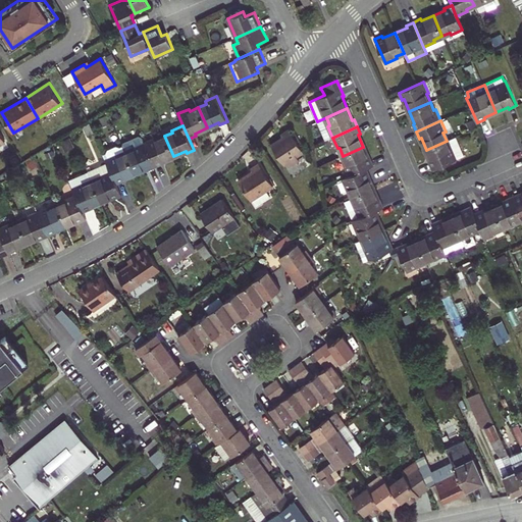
[(300,160),(297,156),(304,151),(290,129),(281,135),(283,138),(271,145),(284,164),(288,162),(291,165),(300,160)]
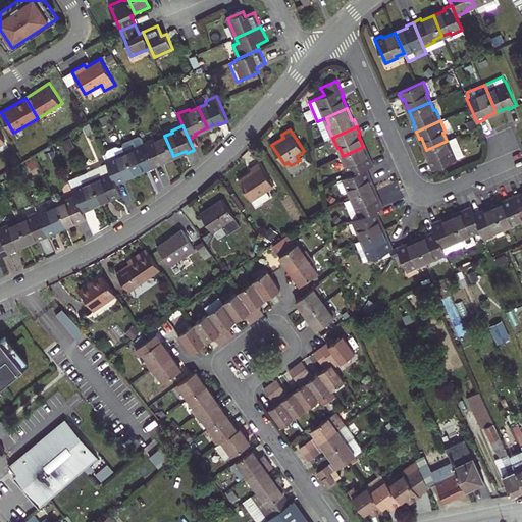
[(125,150),(126,152),(135,173),(147,168),(148,170),(155,166),(145,142),(142,137),(139,136),(123,142),(123,146),(125,150)]
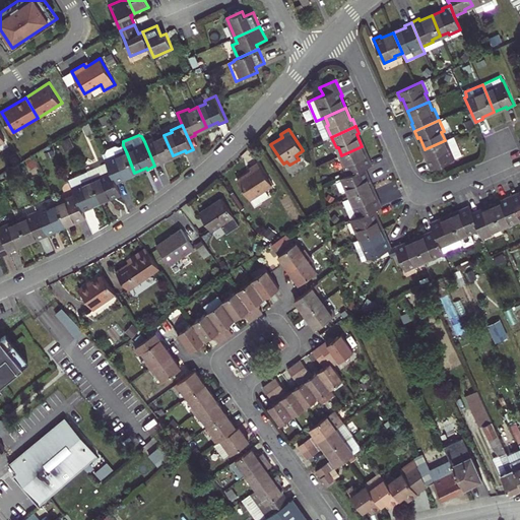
[(160,160),(173,155),(164,135),(155,139),(154,136),(144,141),(154,166),(161,163),(160,160)]
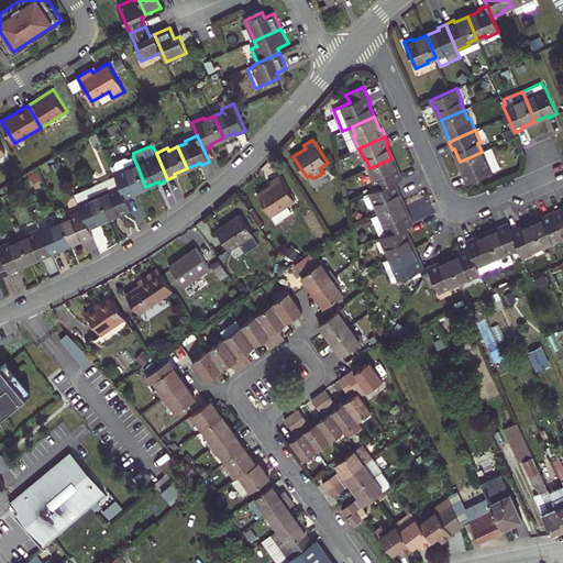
[(465,174),(463,175),(466,184),(501,168),(492,147),(484,151),(482,152),(460,162),(465,174)]
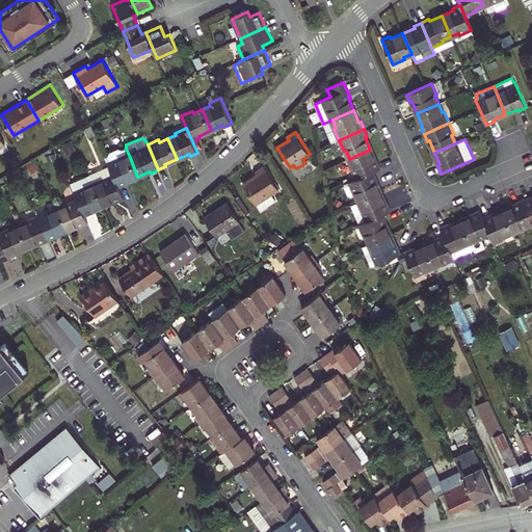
[(126,182),(137,177),(129,155),(128,153),(126,149),(123,150),(118,148),(110,152),(108,155),(105,157),(110,166),(118,187),(126,184),(126,182)]
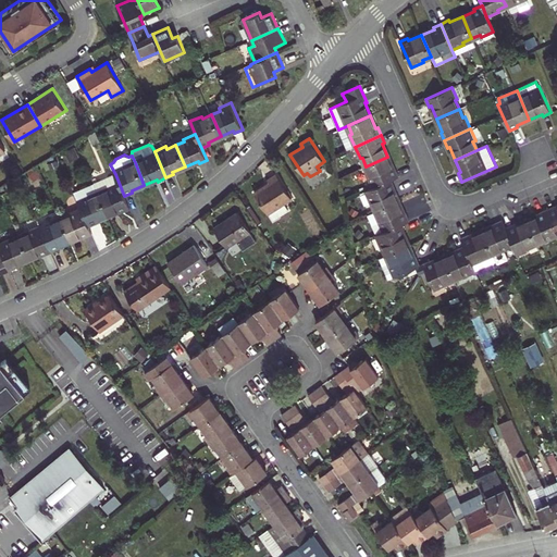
[(392,180),(399,176),(396,169),(393,169),(387,157),(366,166),(370,175),(368,176),(373,187),(392,180)]
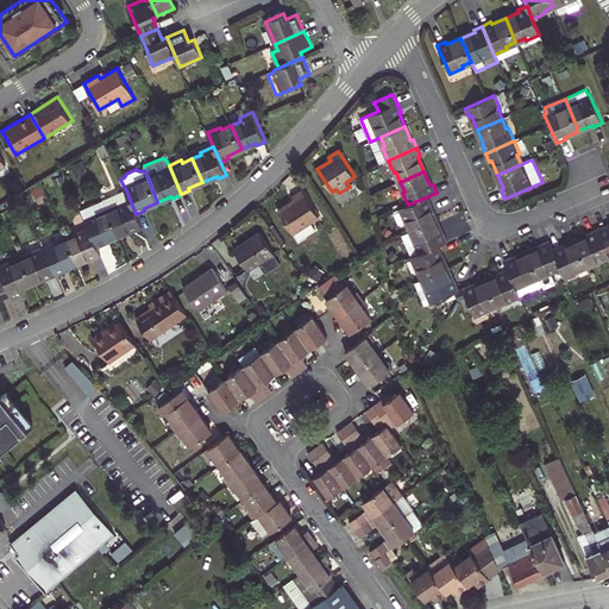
[(136,214),(126,190),(104,200),(119,234),(132,228),(133,231),(143,227),(136,214)]
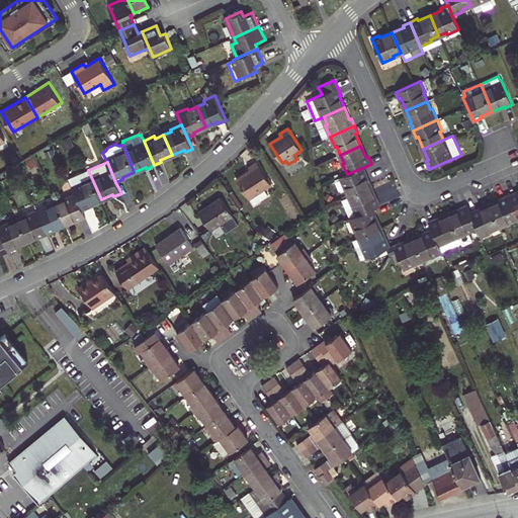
[(265,188),(271,184),(258,162),(250,167),(251,170),(237,179),(249,198),(250,197),(255,204),(259,202),(259,200),(268,194),(265,188)]
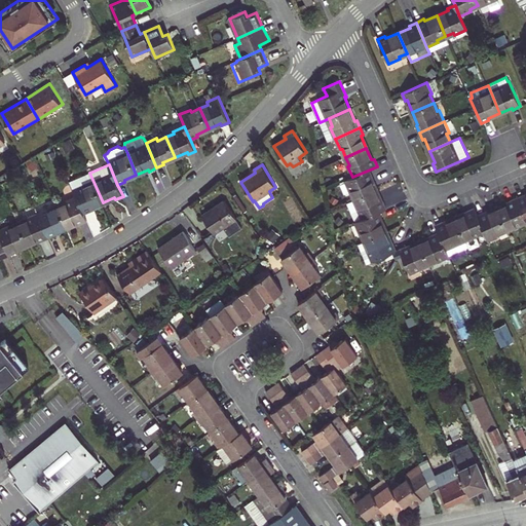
[(352,177),(345,181),(349,191),(351,190),(355,198),(376,189),(371,178),(373,177),(370,170),(352,177)]
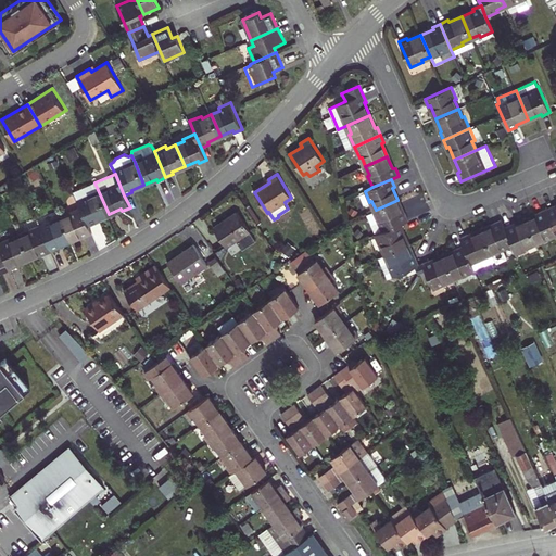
[(96,220),(109,214),(95,182),(74,192),(80,206),(89,226),(97,223),(96,220)]
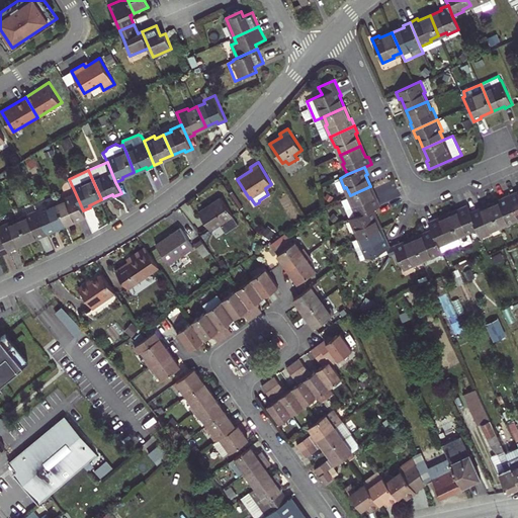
[(356,216),(373,208),(380,205),(377,197),(375,198),(370,186),(350,195),(353,203),(351,204),(356,216)]
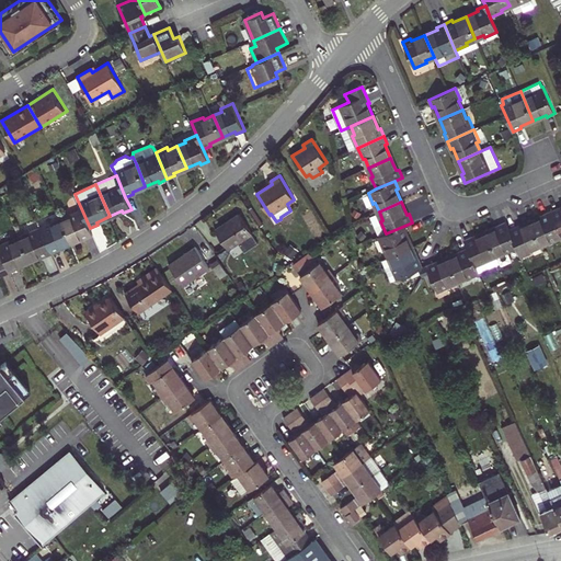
[(558,207),(550,210),(560,235),(560,208),(559,209),(558,207)]
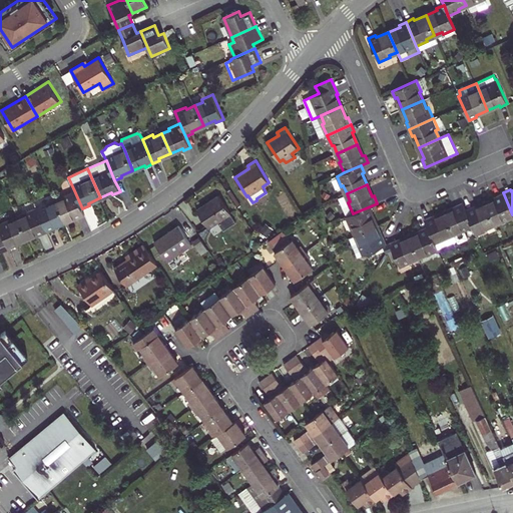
[(82,208),(74,190),(63,195),(64,197),(56,201),(65,221),(77,216),(78,218),(85,215),(82,208)]
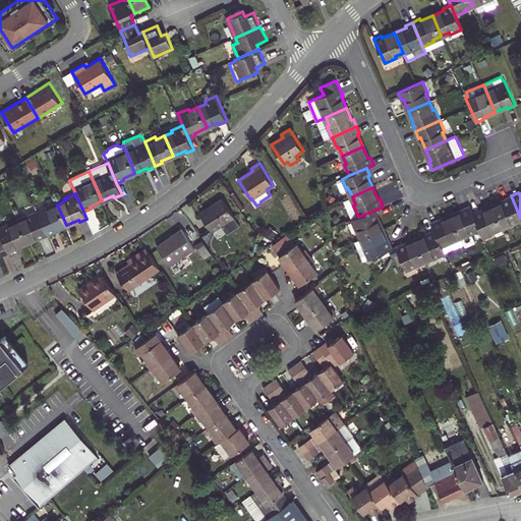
[(511,226),(520,221),(520,218),(511,195),(504,199),(505,201),(493,207),(502,227),(510,223),(511,226)]
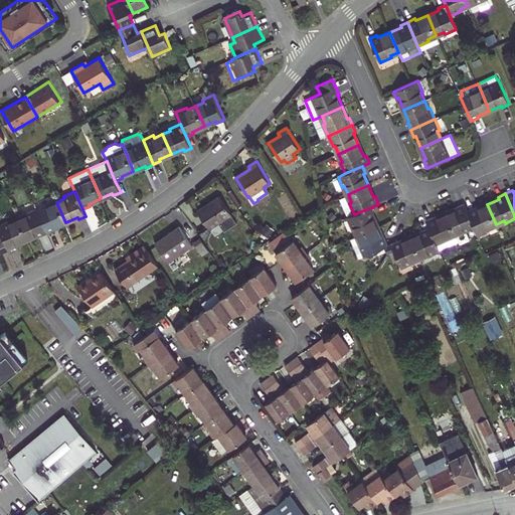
[(219,195),(198,210),(209,227),(210,227),(214,233),(217,233),(233,222),(234,219),(230,214),(231,213),(219,195)]
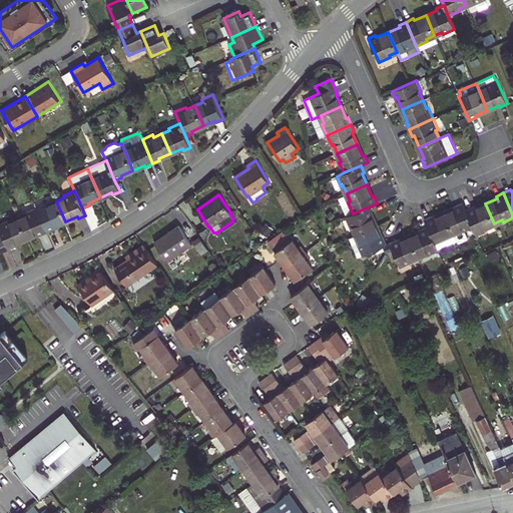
[(37,207),(47,231),(54,228),(53,226),(65,221),(56,201),(48,204),(47,202),(37,207)]
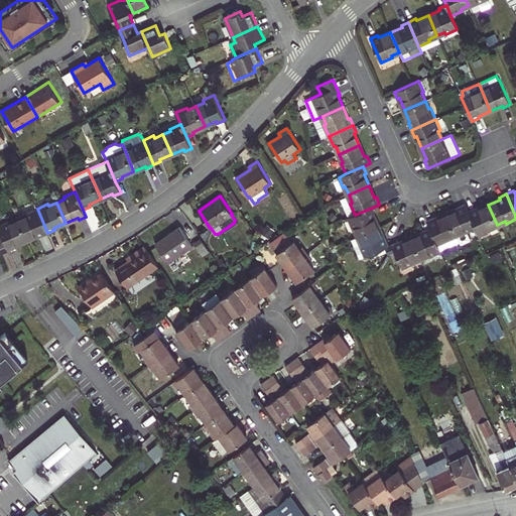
[(465,233),(476,228),(469,211),(466,204),(459,207),(460,209),(447,214),(457,234),(465,231),(465,233)]
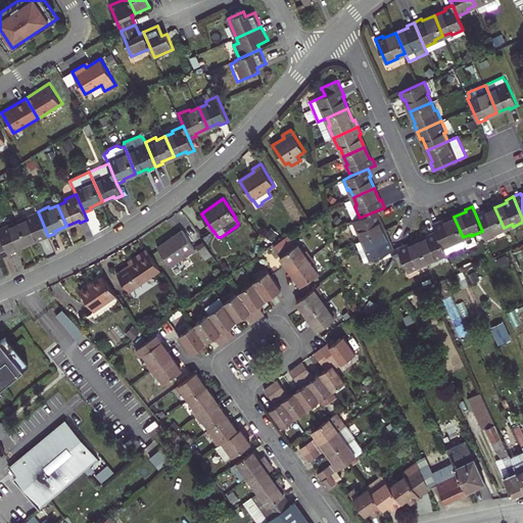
[(475,214),(482,231),(485,238),(496,234),(495,231),(504,228),(494,207),(483,212),(482,210),(475,214)]
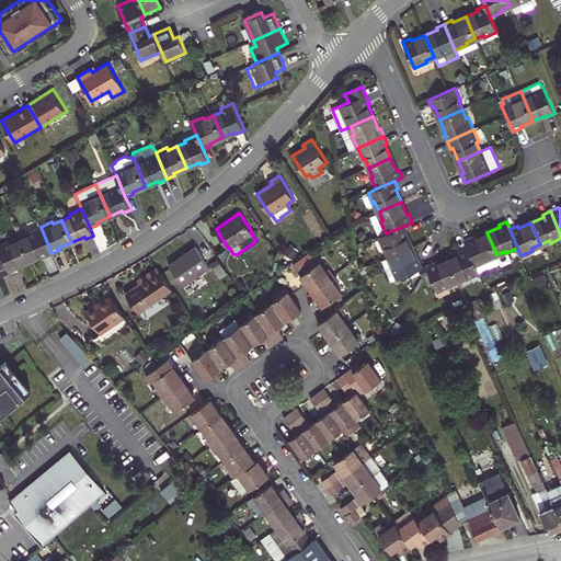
[(386,233),(378,237),(384,249),(386,248),(390,256),(412,247),(405,233),(408,233),(404,226),(386,233)]
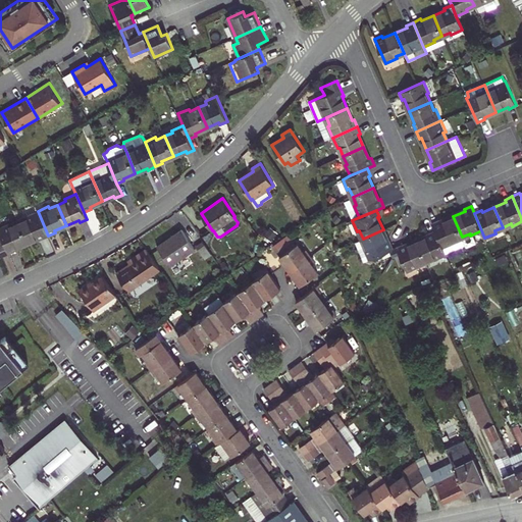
[(40,237),(41,239),(48,236),(38,211),(27,216),(28,218),(19,221),(28,242),(40,237)]
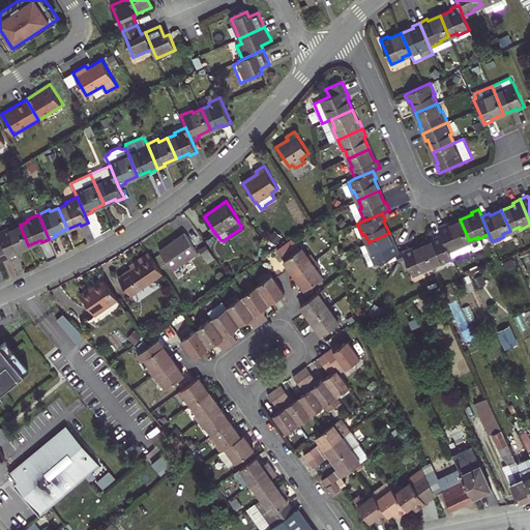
[(451,256),(471,247),(469,243),(469,240),(460,219),(447,225),(446,223),(439,226),(442,233),(451,256)]
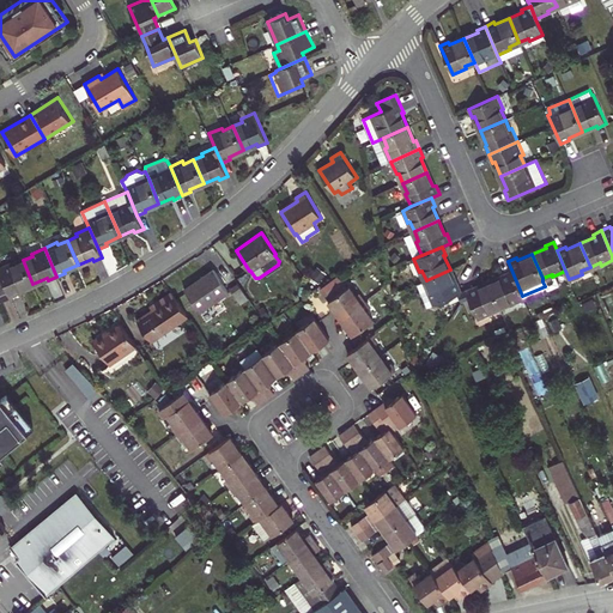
[(0,301),(0,302),(20,292),(19,290),(32,284),(23,260),(13,263),(12,262),(0,266),(0,301)]
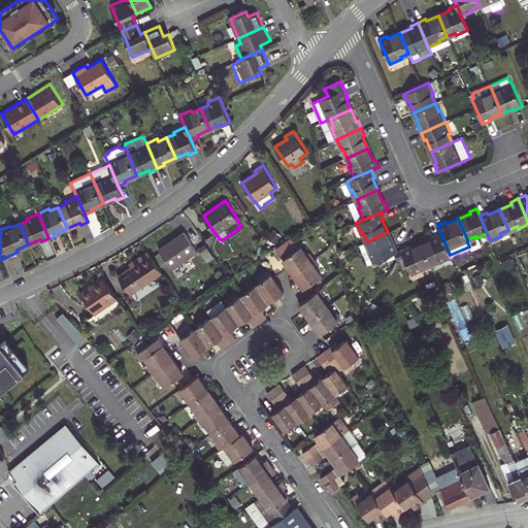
[(184,232),(160,249),(172,268),(197,251),(184,232)]
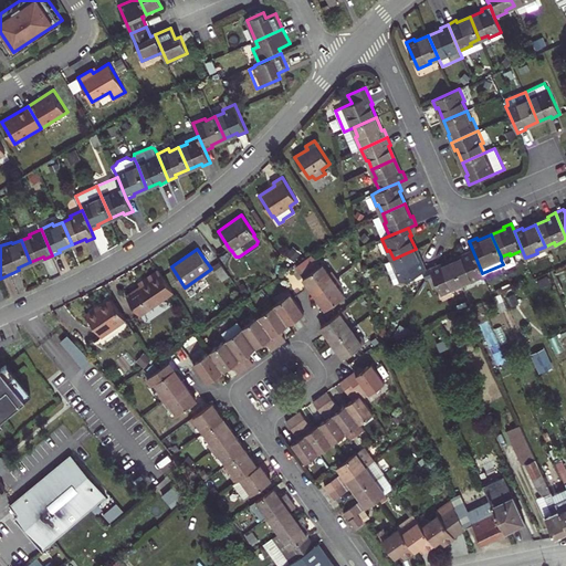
[(390,260),(386,262),(396,283),(422,271),(427,269),(423,261),(421,262),(416,249),(394,259),(390,260)]
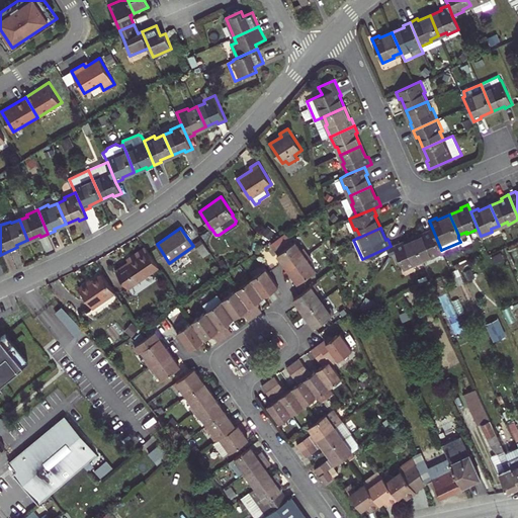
[(425,231),(426,233),(414,238),(423,259),(431,255),(432,257),(442,253),(441,250),(432,228),(425,231)]
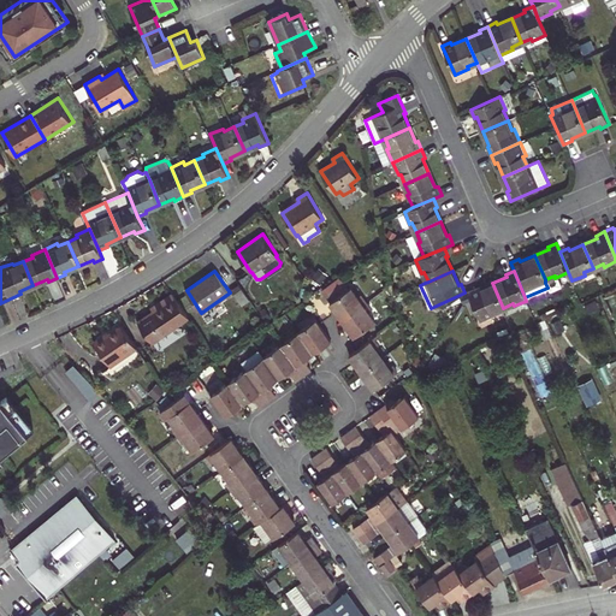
[(330,302),(343,319),(363,304),(366,302),(361,295),(357,297),(351,286),(349,289),(339,277),(324,288),(332,300),(330,302)]
